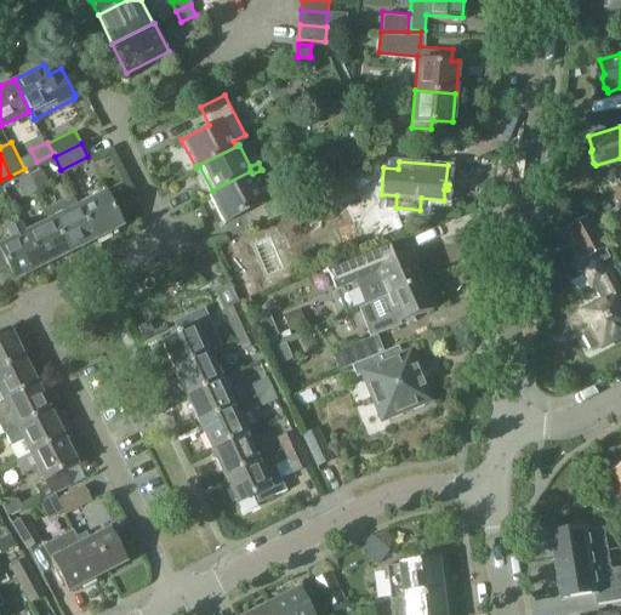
[(29,172),(36,188),(49,182),(40,166),(29,172)]
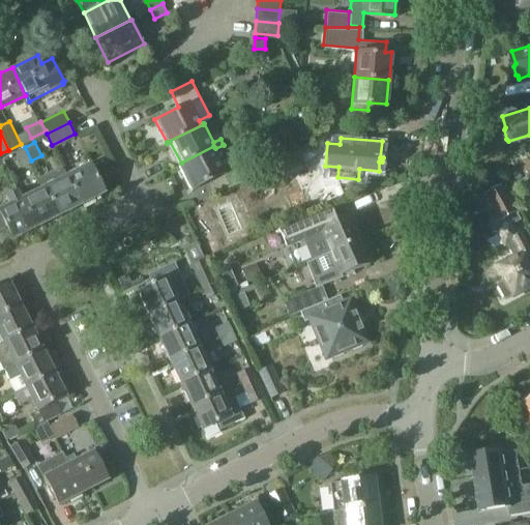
[(181,163),(178,165),(190,190),(207,181),(213,193),(241,179),(234,167),(235,166),(225,143),(223,144),(224,145),(215,148),(214,147),(213,146),(181,163)]
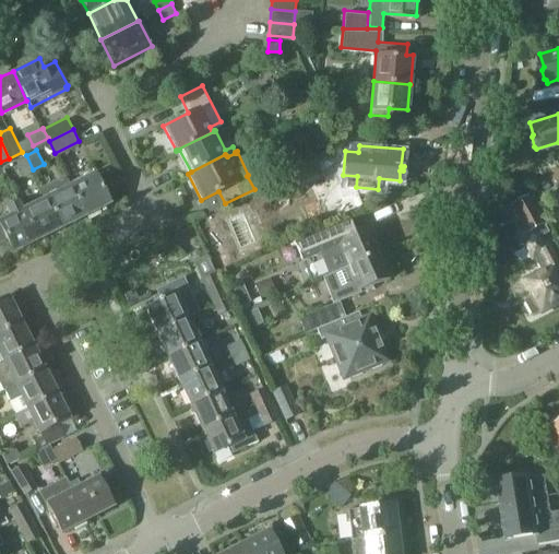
[(325,168),(319,153),(275,171),(282,186),(325,168)]
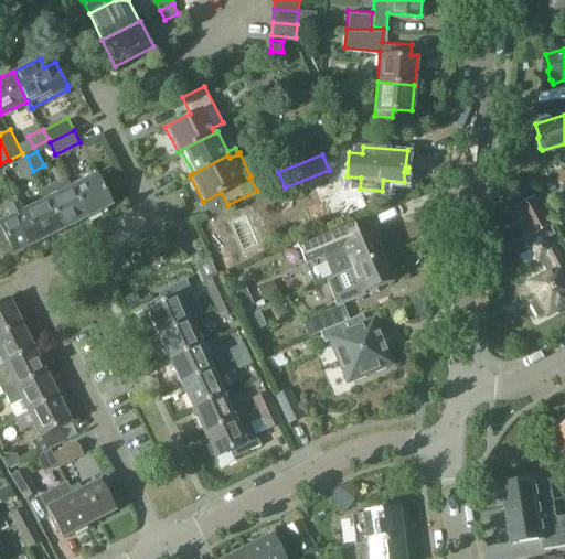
[(33,171),(27,157),(17,161),(24,175),(33,171)]
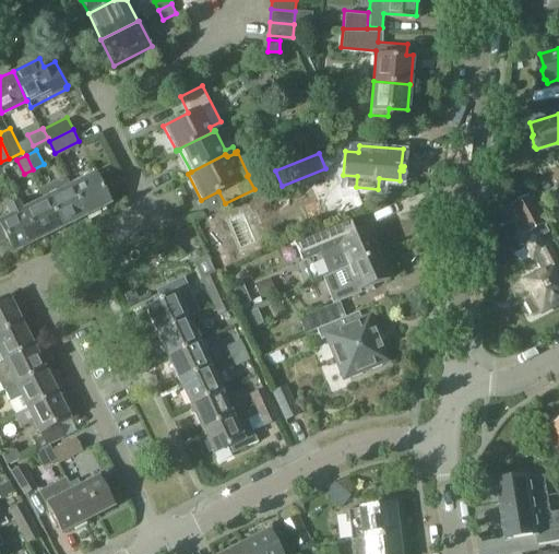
[(69,185),(83,213),(110,200),(95,171),(69,185)]
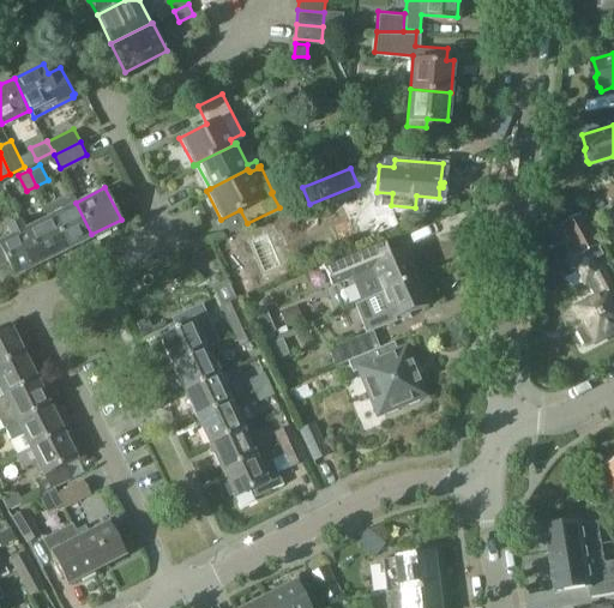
[(91,234),(76,203),(50,215),(66,247),(91,234)]
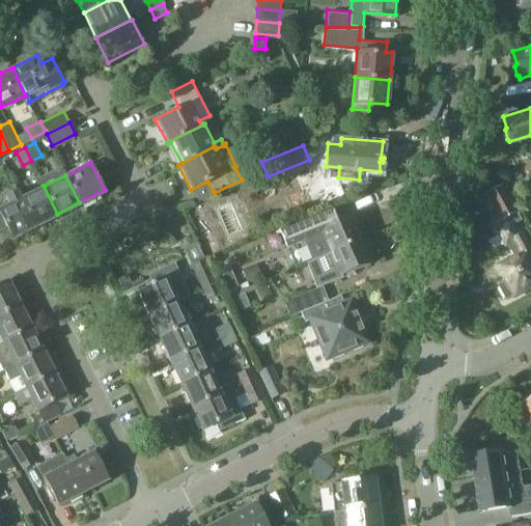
[(530,282),(530,251),(529,249),(530,247),(530,242),(525,229),(521,231),(513,219),(522,214),(518,206),(519,205),(504,178),(487,188),(506,223),(498,227),(506,242),(516,237),(524,251),(502,263),(509,277),(500,281),(507,295),(530,282)]
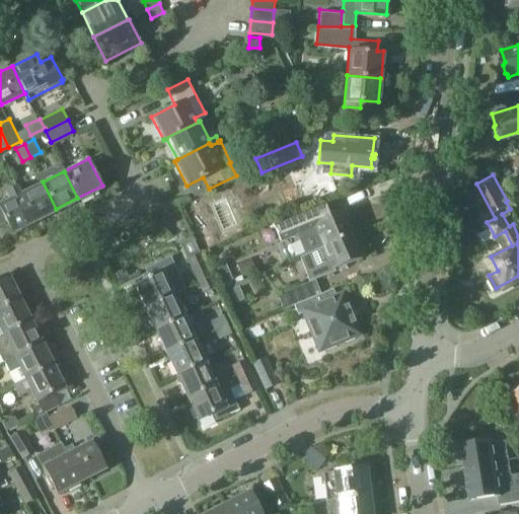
[(43,181),(20,193),(33,220),(56,209),(43,181)]
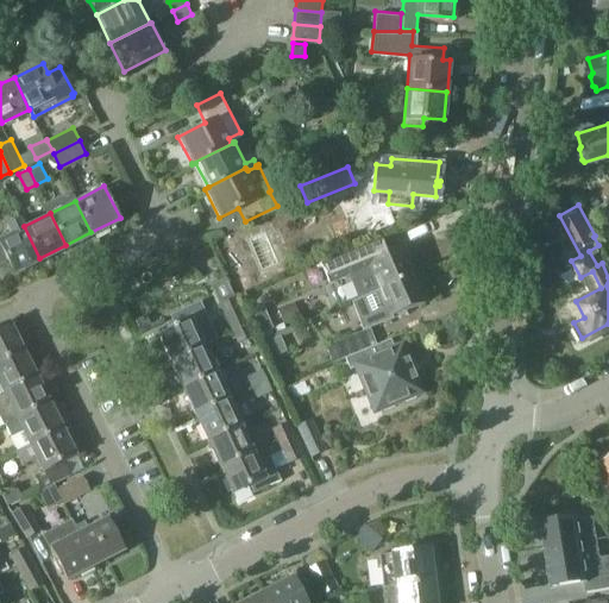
[(39,258),(24,226),(20,218),(5,225),(10,233),(0,238),(0,261),(7,257),(14,270),(39,258)]
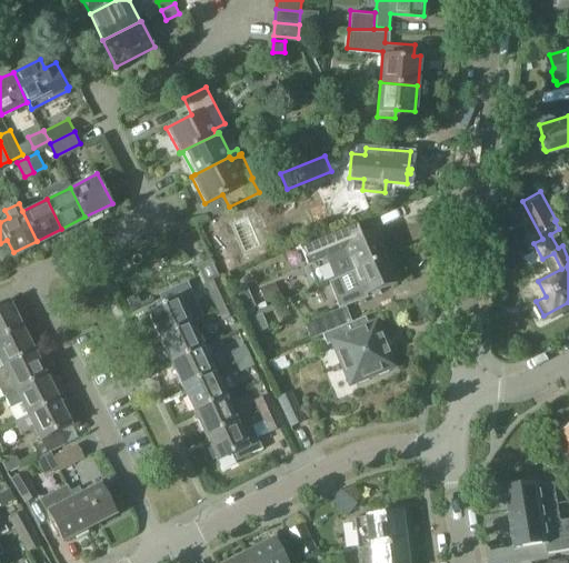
[(237,260),(218,215),(201,222),(220,267),(237,260)]
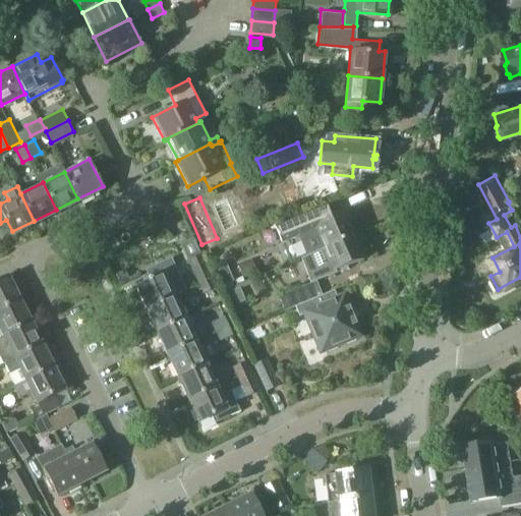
[(324,244),(353,232),(344,210),(330,216),(324,202),(308,208),(274,222),(282,240),(303,231),(306,237),(319,232),(324,244)]
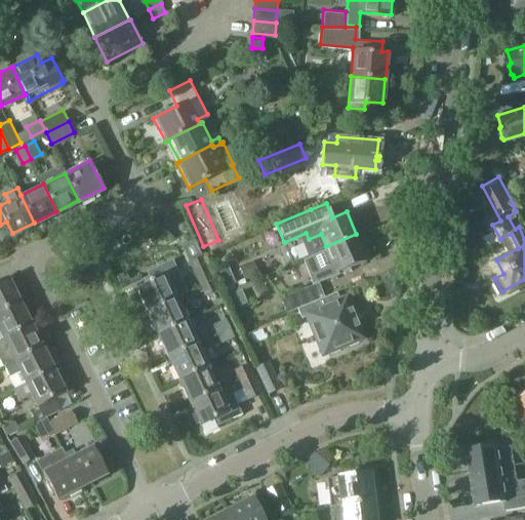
[(301,256),(313,283),(281,296),(287,310),(298,306),(311,301),(325,294),(320,280),(324,279),(323,278),(349,267),(349,265),(366,257),(356,234),(326,246),(325,247),(301,256)]
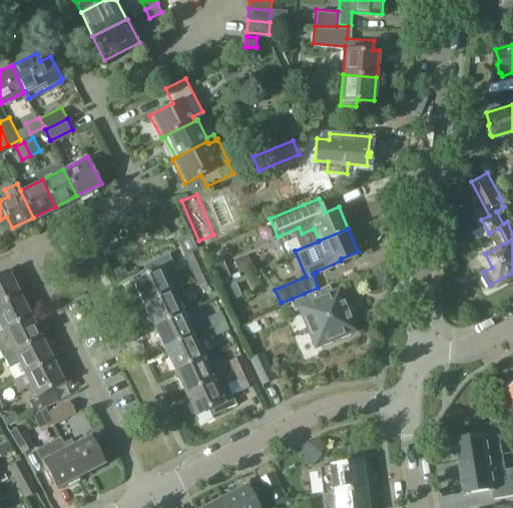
[(252,266),(248,251),(235,257),(236,261),(234,262),(236,270),(239,269),(239,271),(252,266)]
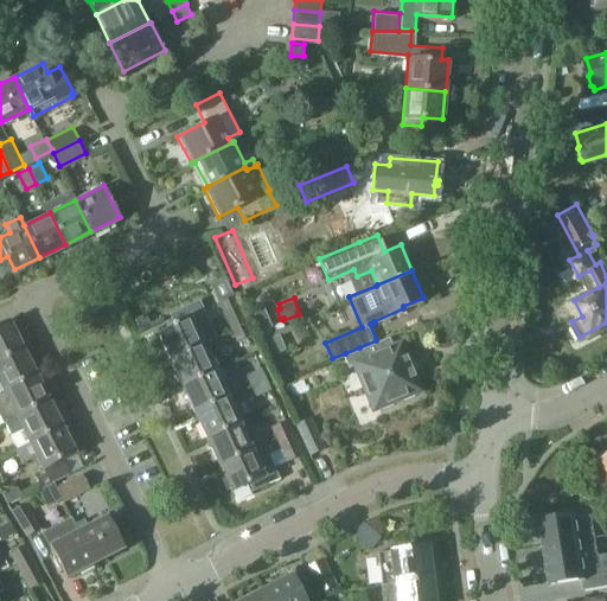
[(157,330),(170,357),(202,343),(216,337),(198,300),(171,313),(176,321),(157,330)]
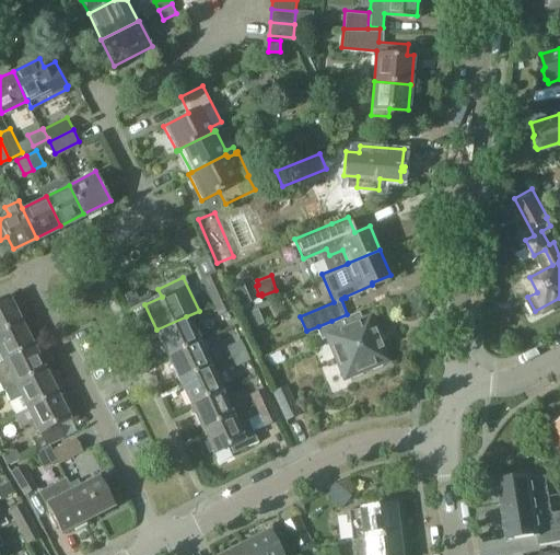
[(237,303),(251,299),(242,279),(229,285),(237,303)]
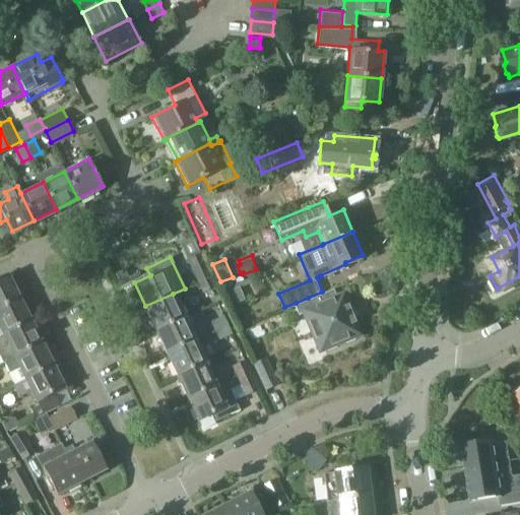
[(116,269),(121,280),(130,275),(129,272),(125,265),(116,269)]
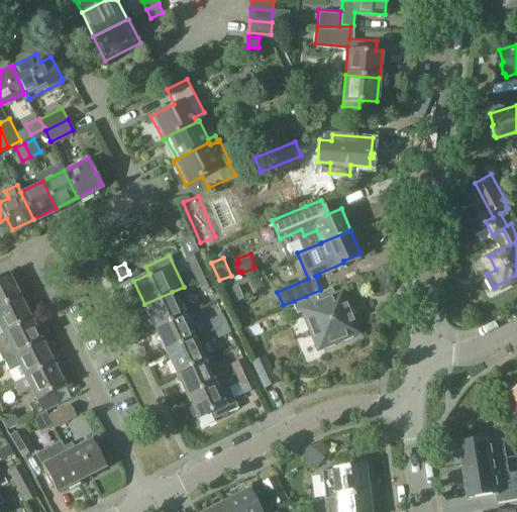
[(0,304),(20,295),(8,272),(0,275),(0,304)]
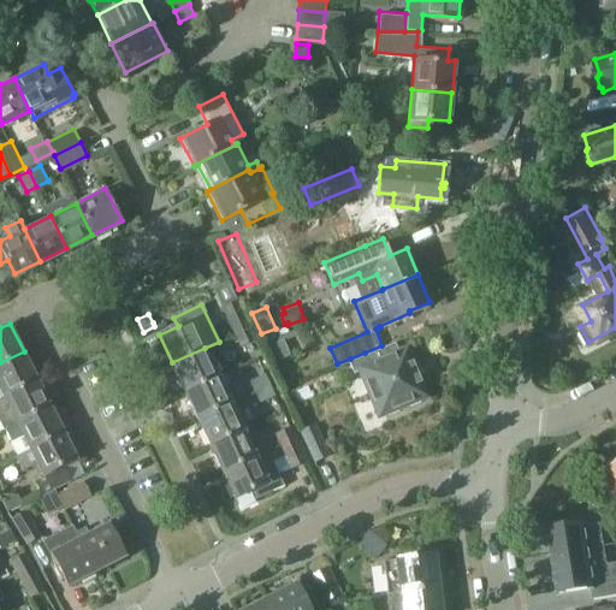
[(256,337),(252,327),(236,335),(241,344),(256,337)]
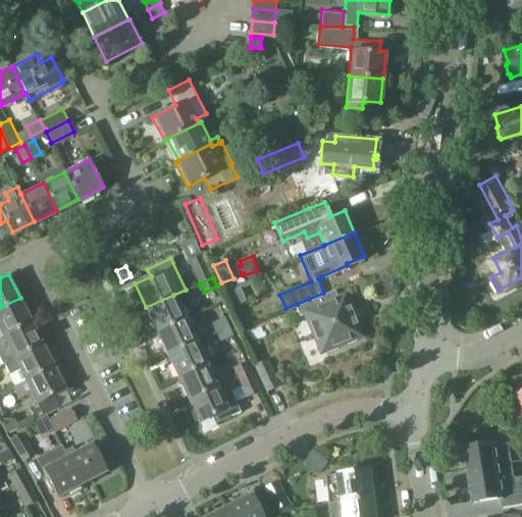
[(232,304),(246,298),(241,287),(240,285),(226,291),(232,304)]
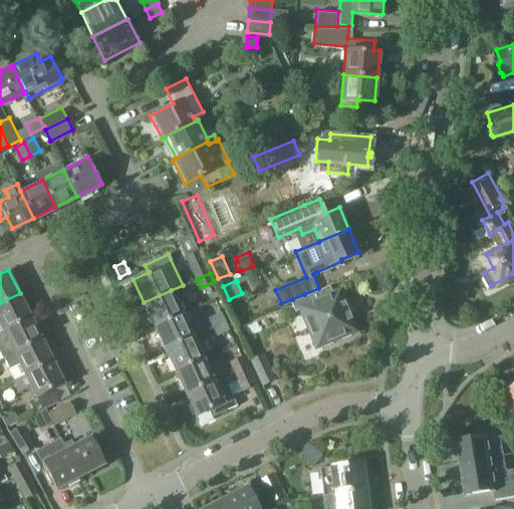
[(155,325),(182,313),(171,290),(144,302),(155,325)]
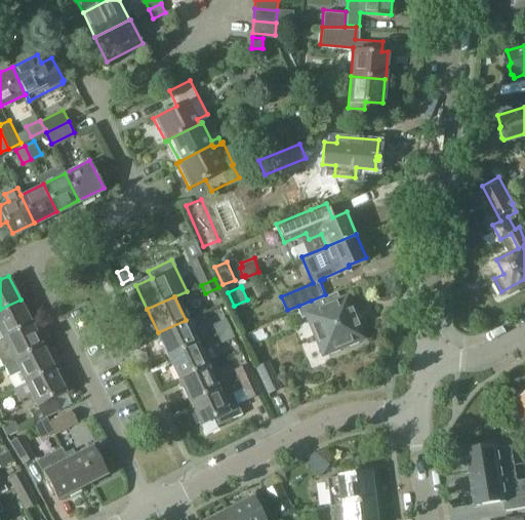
[(314,310),(311,301),(298,306),(301,316),(309,313),(324,351),(328,349),(329,352),(340,348),(339,345),(347,342),(348,345),(360,340),(359,336),(363,335),(357,320),(358,320),(357,319),(356,319),(354,312),(354,311),(353,311),(347,296),(314,310)]
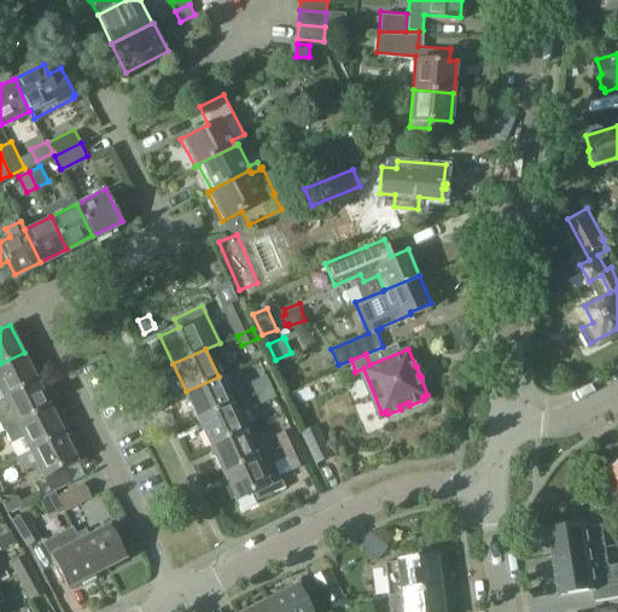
[(24,353),(0,363),(0,391),(3,396),(38,379),(24,353)]
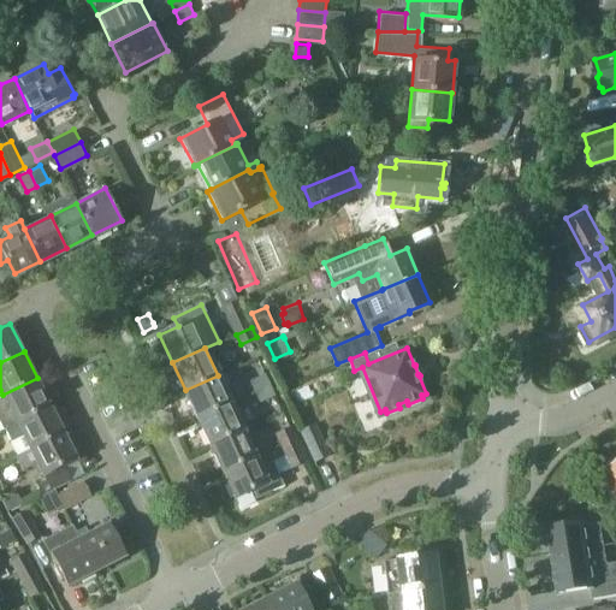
[(255,391),(271,383),(267,373),(252,380),(255,391)]
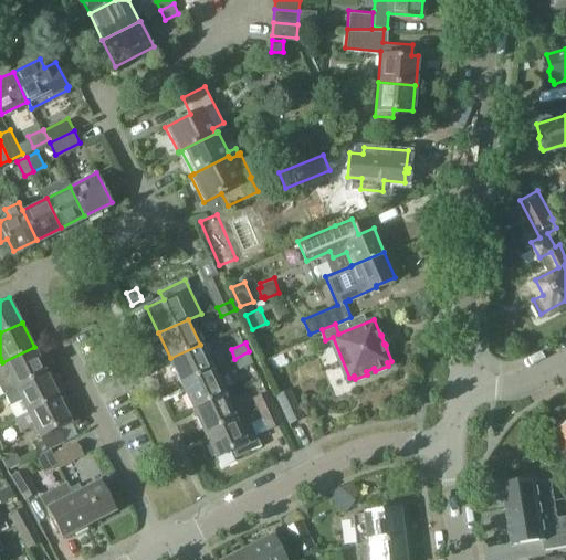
[(181,382),(211,368),(200,345),(170,358),(181,382)]
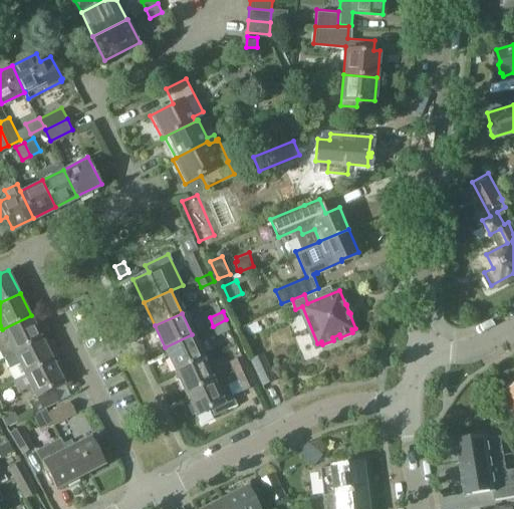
[(31,315),(2,329),(0,330),(0,353),(2,357),(12,351),(42,337),(31,315)]
